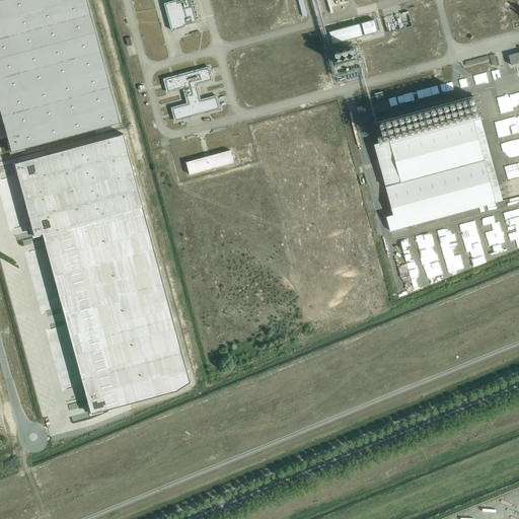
[(0,0),(0,104),(10,141),(9,141),(12,152),(23,149),(121,123),(87,0),(0,0)]
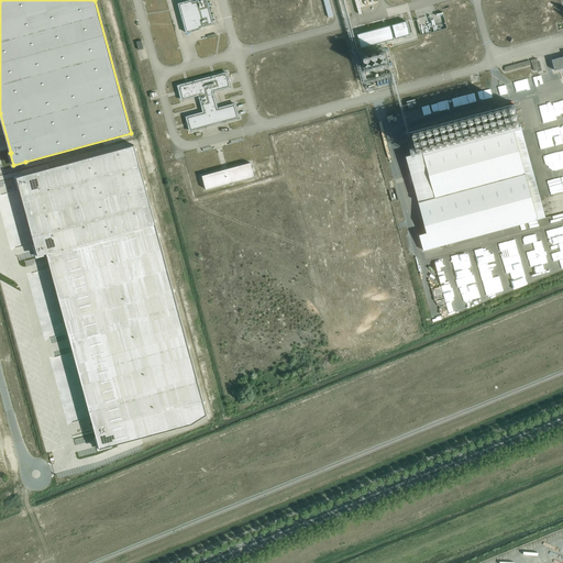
[(213,24),(207,0),(195,0),(194,1),(192,0),(189,0),(178,3),(186,33),(201,29),(201,28),(213,24)]
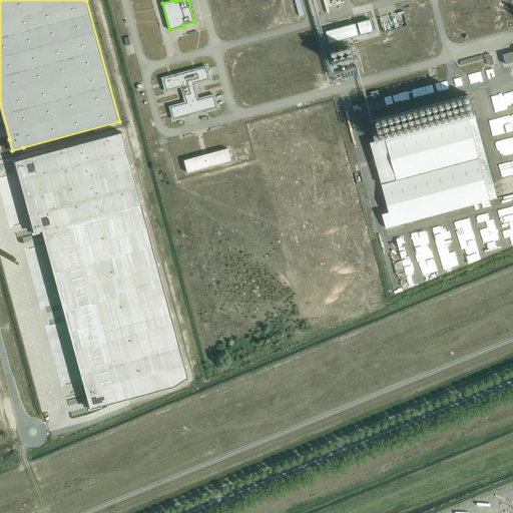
[(361,35),(373,31),(370,19),(357,22),(361,35)]
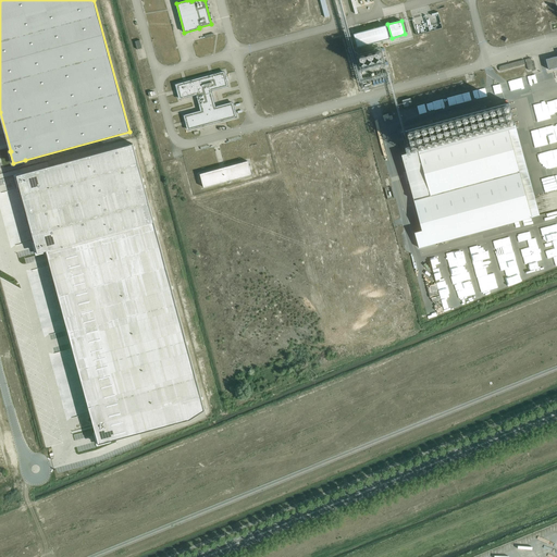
[(357,47),(390,38),(385,25),(354,34),(357,47)]
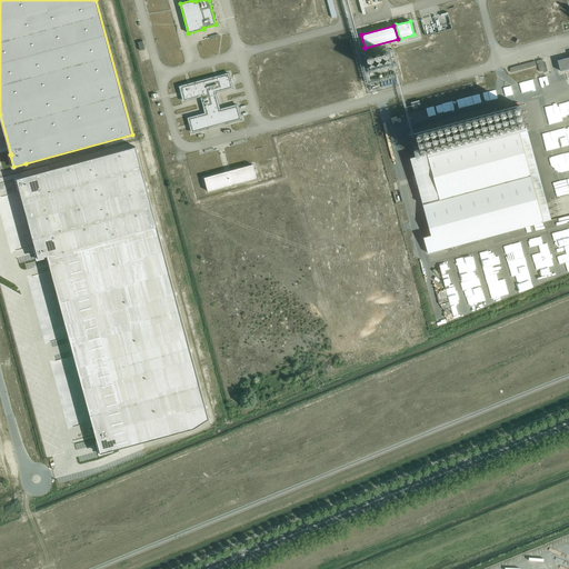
[(560,71),(568,68),(568,51),(568,52),(568,57),(557,60),(560,71)]
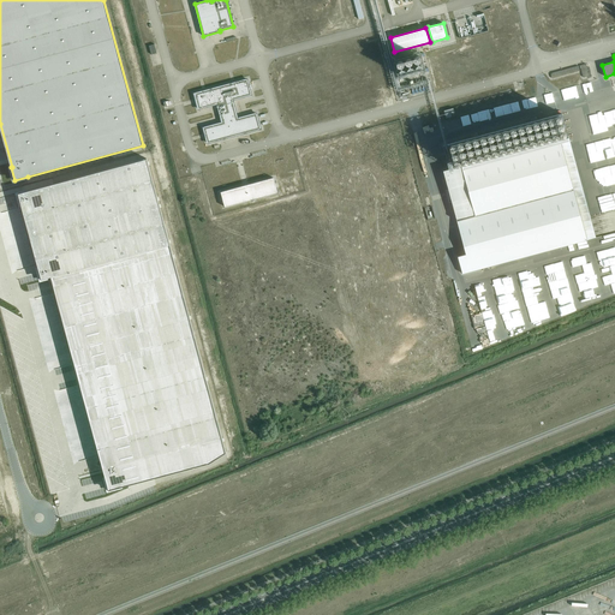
[(551,78),(580,71),(578,65),(550,73),(551,78)]
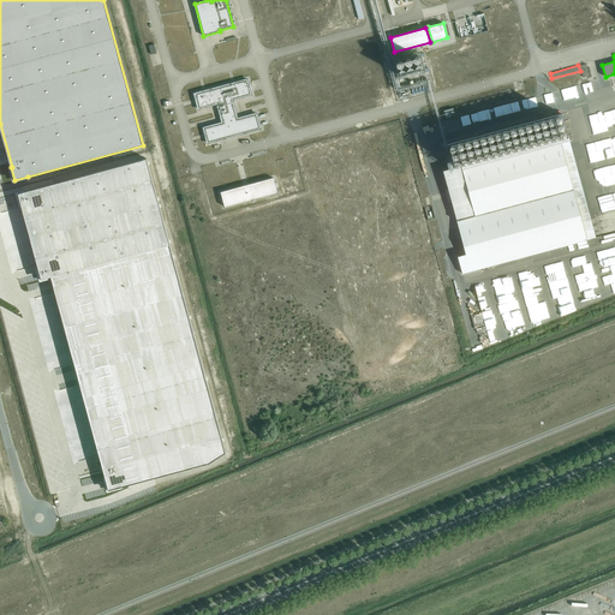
[(238,118),(233,100),(252,95),(248,78),(193,93),(198,109),(216,105),(221,121),(203,127),(207,144),(261,129),(257,113),(238,118)]
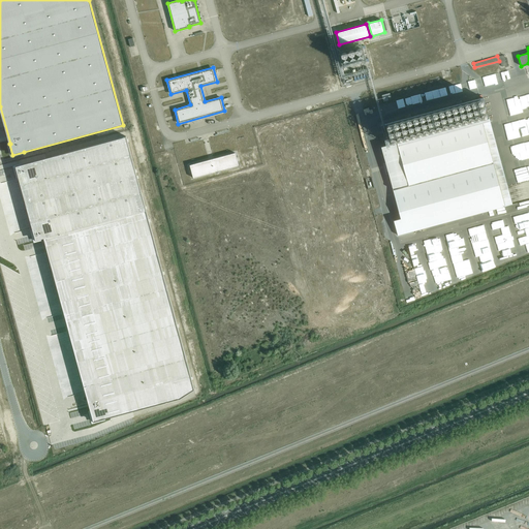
[(487,82),(507,78),(505,69),(485,73),(487,82)]
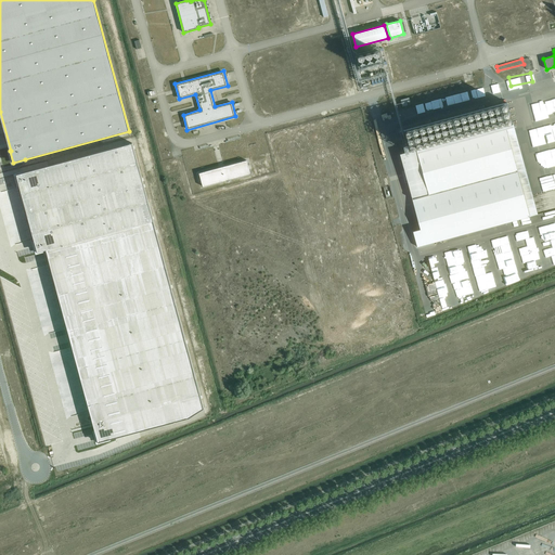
[(477,86),(469,87),(472,95),(479,93),(477,86)]
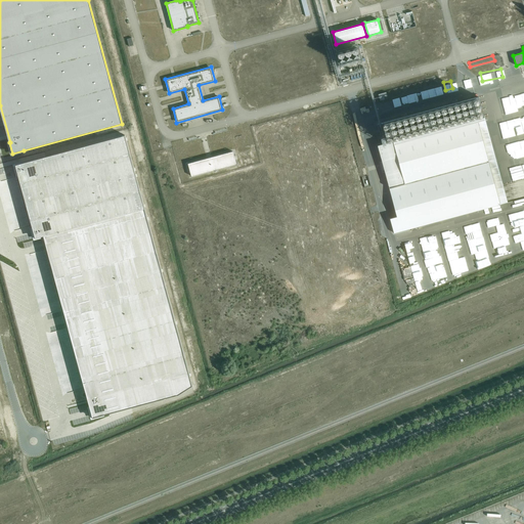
[(380,100),(385,99),(384,97),(387,96),(386,92),(378,94),(380,100)]
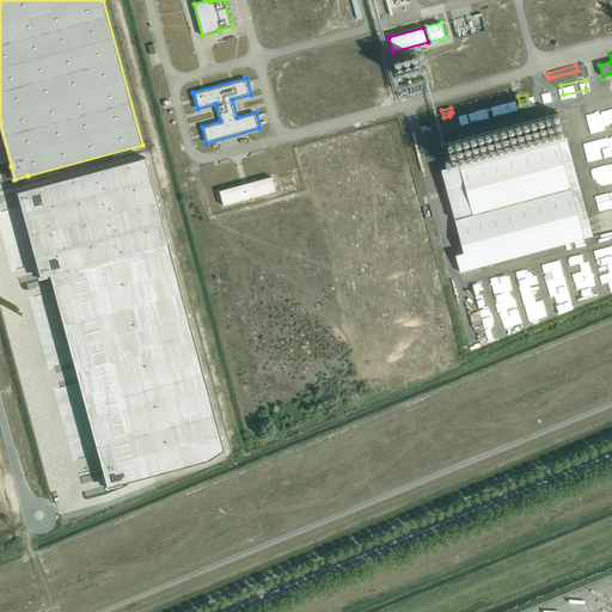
[(476,108),(469,109),(470,117),(478,115),(476,108)]
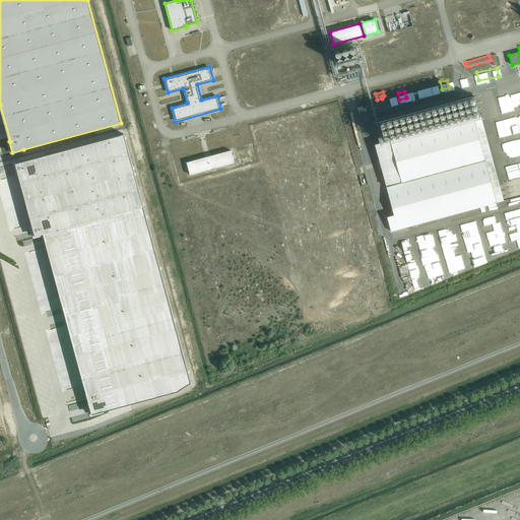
[(398,93),(390,94),(392,103),(399,101),(398,93)]
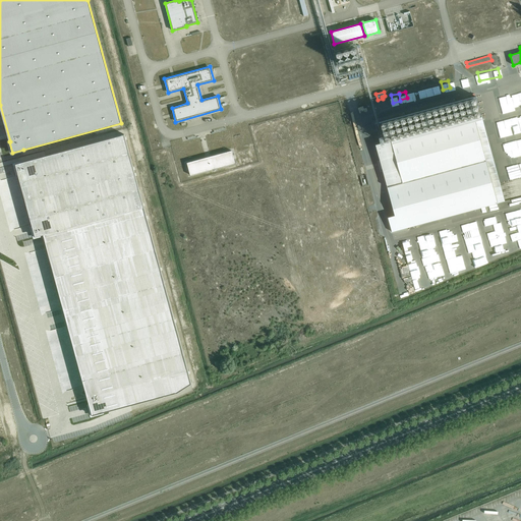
[(392,231),(497,203),(475,120),(481,119),(475,97),(380,123),(385,142),(375,145),(395,215),(388,217),(392,231)]
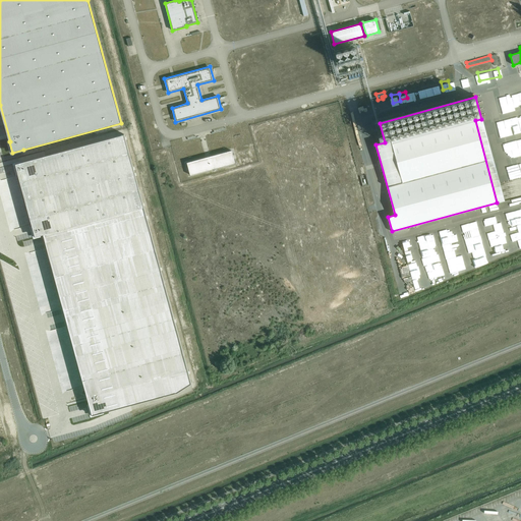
[(371,102),(359,104),(360,110),(372,108),(371,102)]
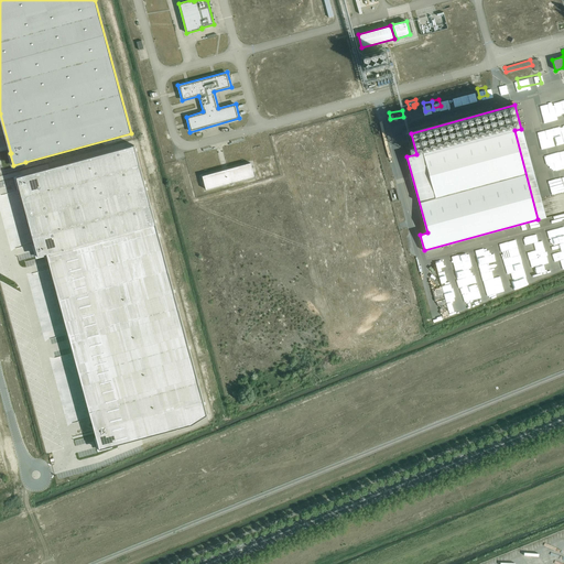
[(133,143),(15,175),(17,181),(18,181),(36,249),(35,249),(36,255),(46,252),(96,436),(98,447),(192,422),(206,413),(133,143)]
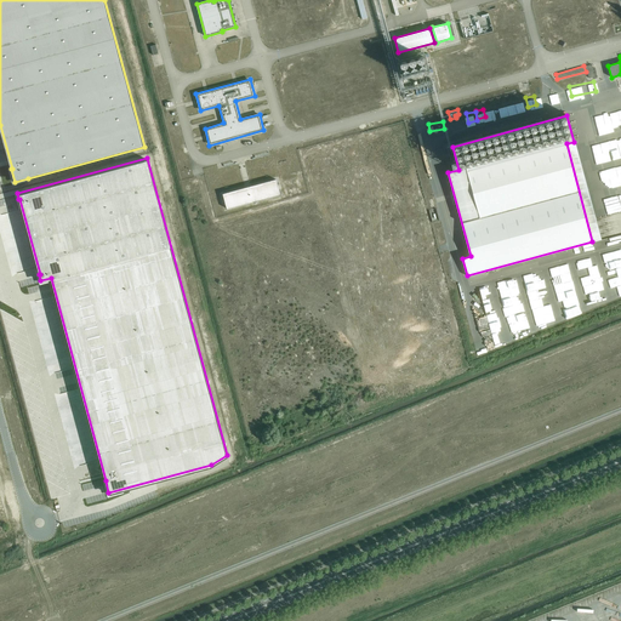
[(275,180),(223,194),(227,209),(280,194),(275,180)]
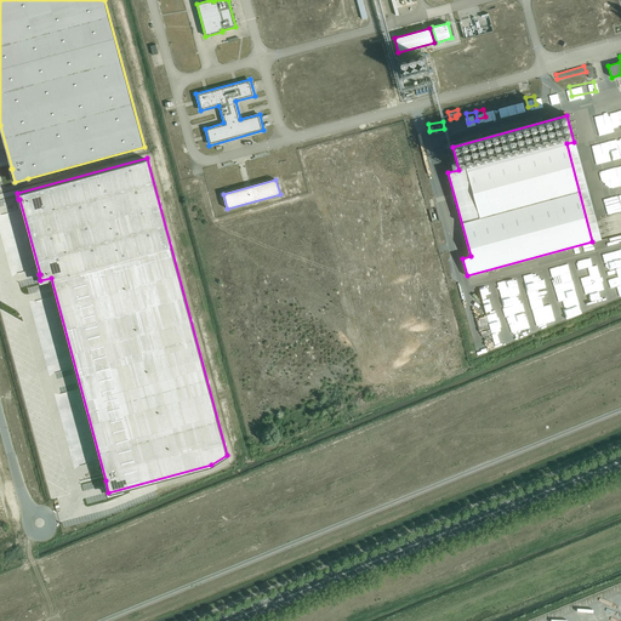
[(620,248),(607,251),(617,296),(620,295),(620,248)]
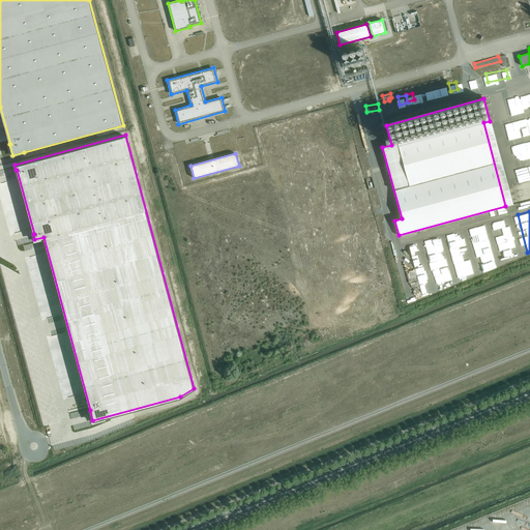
[(510,217),(495,222),(497,229),(501,228),(505,241),(501,242),(505,258),(507,257),(508,262),(522,258),(519,245),(511,247),(509,240),(517,238),(514,231),(510,233),(508,226),(506,227),(505,224),(511,222),(510,217)]
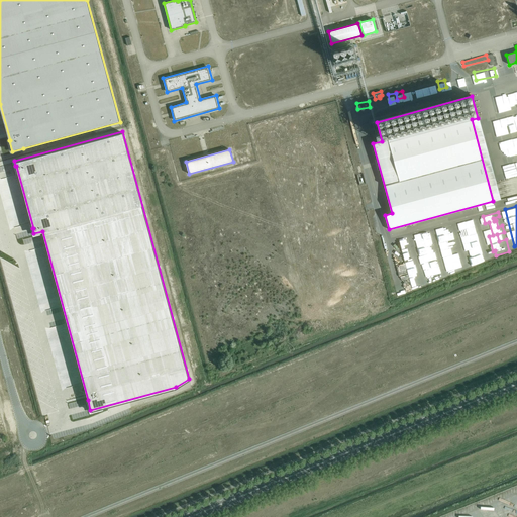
[(474,254),(486,252),(483,237),(480,238),(479,232),(481,232),(478,218),(464,220),(466,224),(462,225),(462,229),(464,228),(468,249),(472,248),(474,254)]
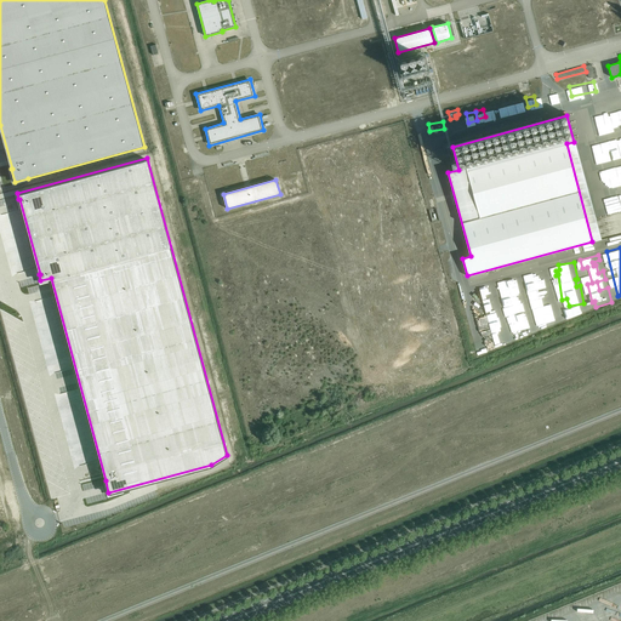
[(542,328),(560,324),(556,303),(553,294),(550,295),(547,286),(551,285),(546,269),(536,271),(539,279),(530,281),(534,298),(543,297),(546,305),(536,307),(539,317),(543,315),(543,319),(540,320),(542,328)]
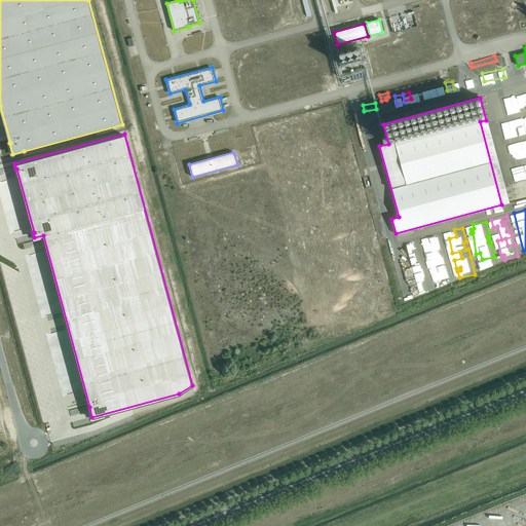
[(438,287),(453,283),(449,265),(446,266),(445,263),(448,262),(444,248),(441,249),(439,241),(442,241),(441,233),(424,238),(425,243),(427,242),(431,259),(437,257),(439,264),(431,266),(434,273),(438,287)]
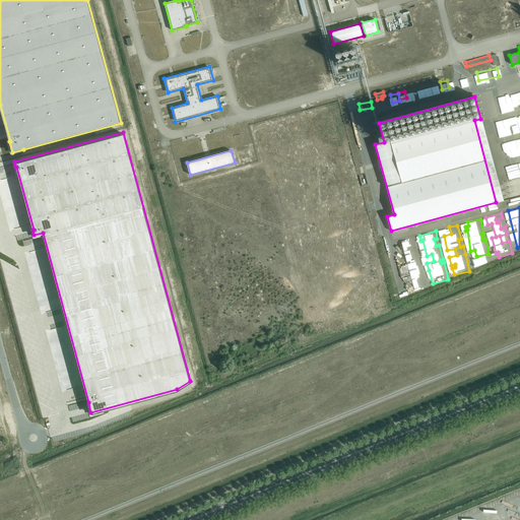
[(413,237),(405,240),(409,253),(417,251),(413,237)]
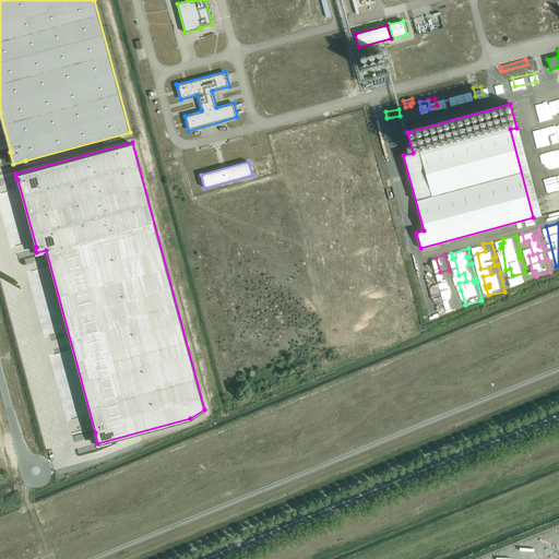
[(514,285),(523,283),(522,275),(513,276),(514,285)]
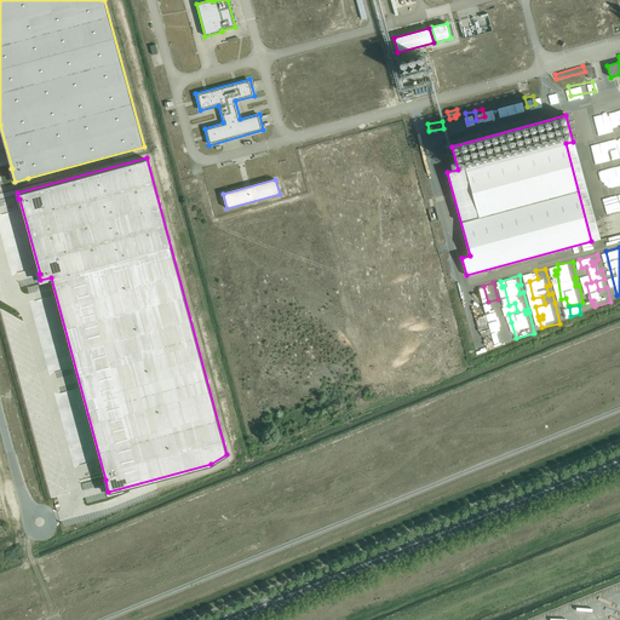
[(500,308),(491,310),(494,327),(495,327),(499,344),(507,342),(506,336),(504,325),(500,308)]
